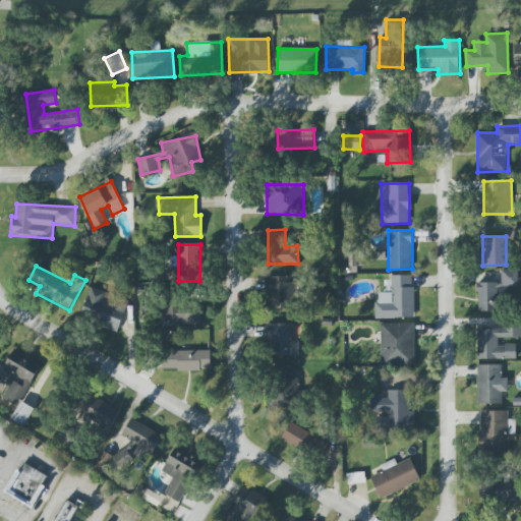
[(479,311),(501,311),(500,296),(518,295),(518,270),(502,270),(502,282),(478,283),(479,311)]
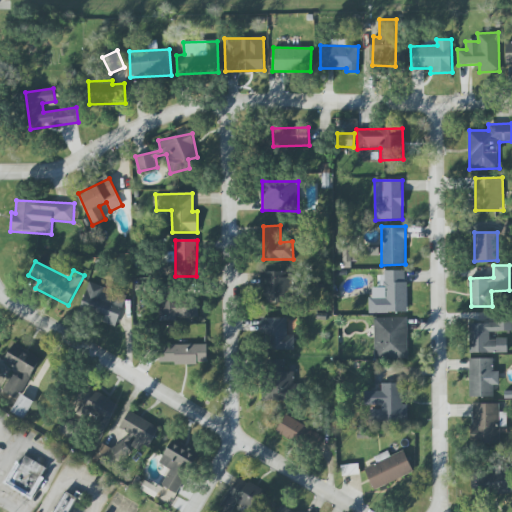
[(291,272),(262,271),(261,297),(290,298),(291,272)]
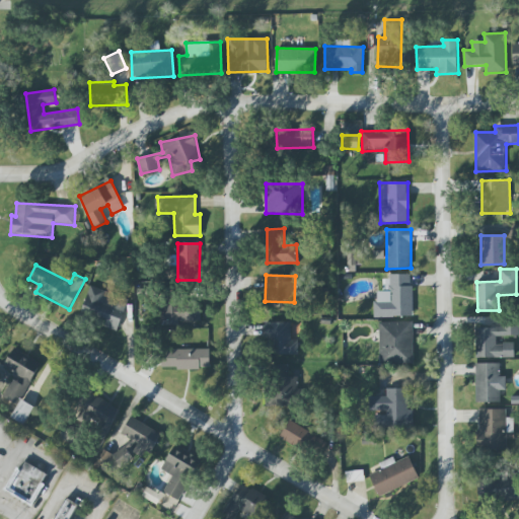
[(412,275),(385,276),(385,292),(375,292),(375,317),(413,316),(412,275)]
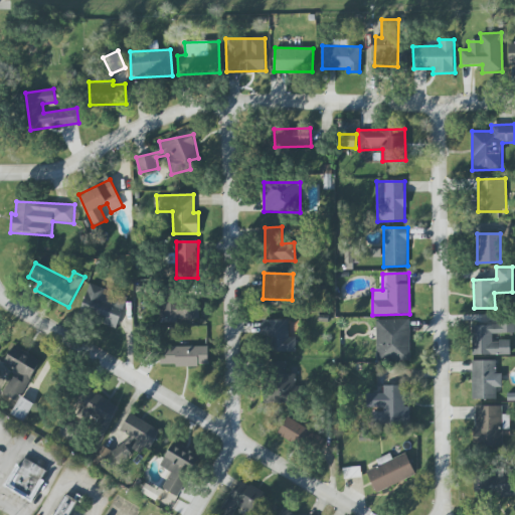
[(128,298),(90,284),(78,313),(117,327),(128,298)]
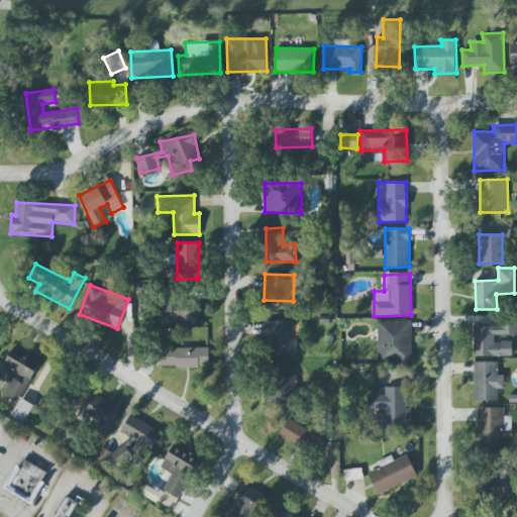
[(200,301),(161,301),(162,323),(200,323),(200,301)]
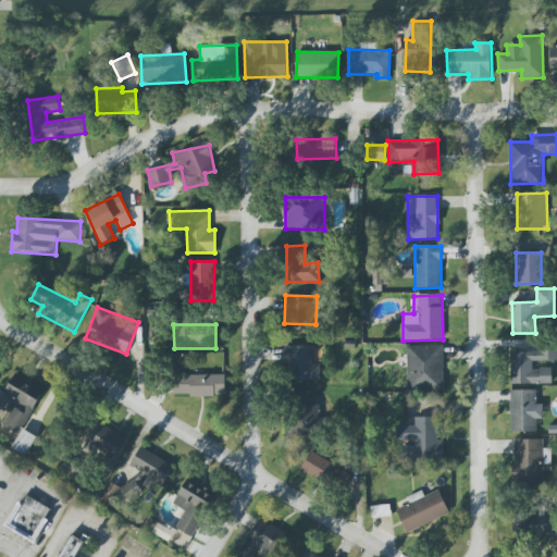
[(407,346),(408,391),(444,390),(443,345),(407,346)]
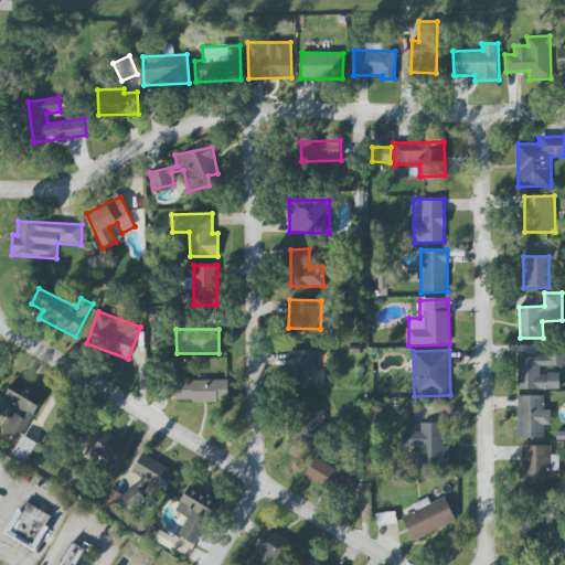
[(561,388),(560,373),(542,373),(542,366),(564,365),(564,350),(547,350),(547,356),(518,358),(518,390),(561,388)]
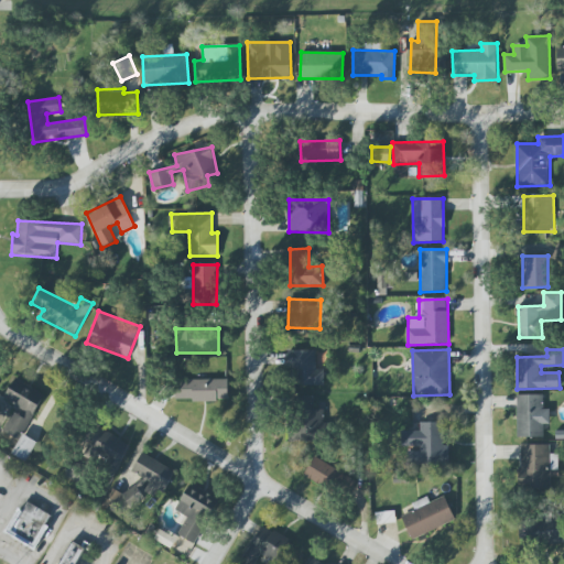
[(324,369),(316,369),(316,350),(291,351),(292,386),(324,384),(324,369)]
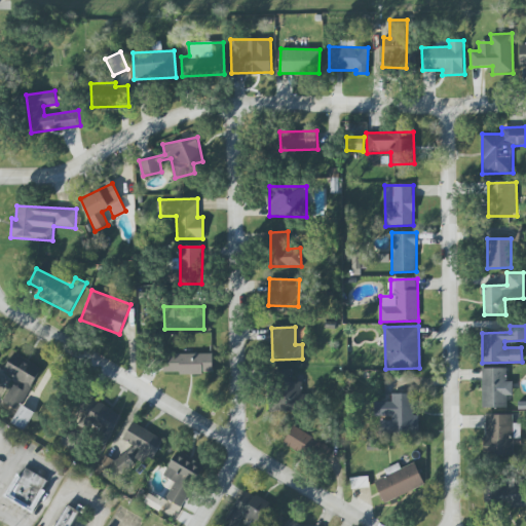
[(3,402),(19,410),(41,368),(13,352),(3,373),(15,379),(3,402)]
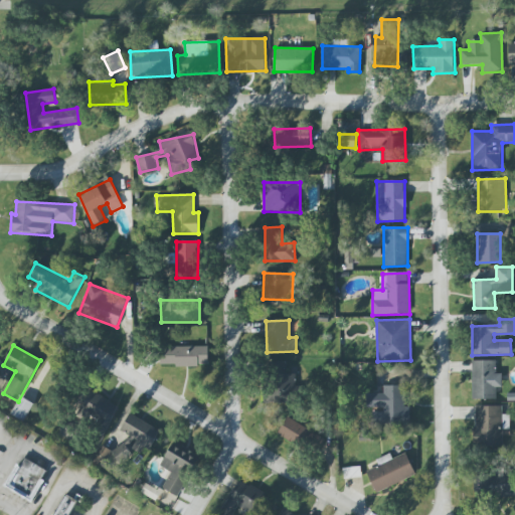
[(208,364),(208,346),(159,347),(160,366),(208,364)]
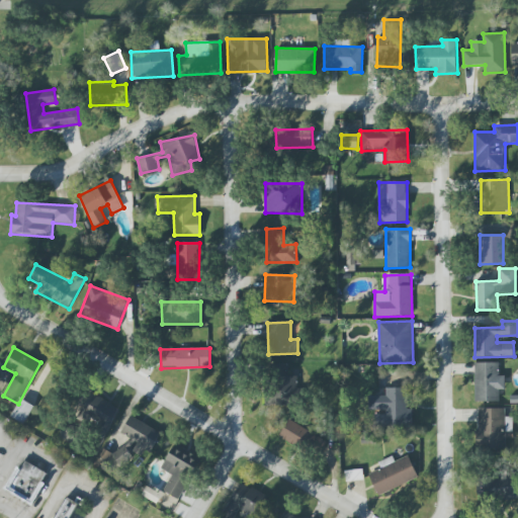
[(475,363),(476,402),(500,402),(499,390),(505,390),(505,376),(499,376),(499,362),(475,363)]
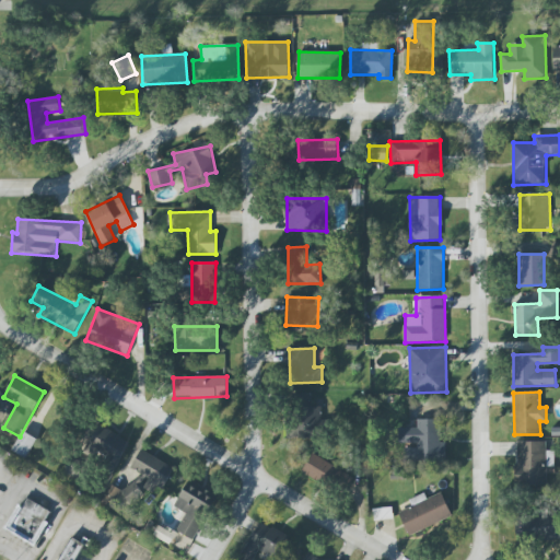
[(319,440),(322,407),(296,406),(294,438),(319,440)]
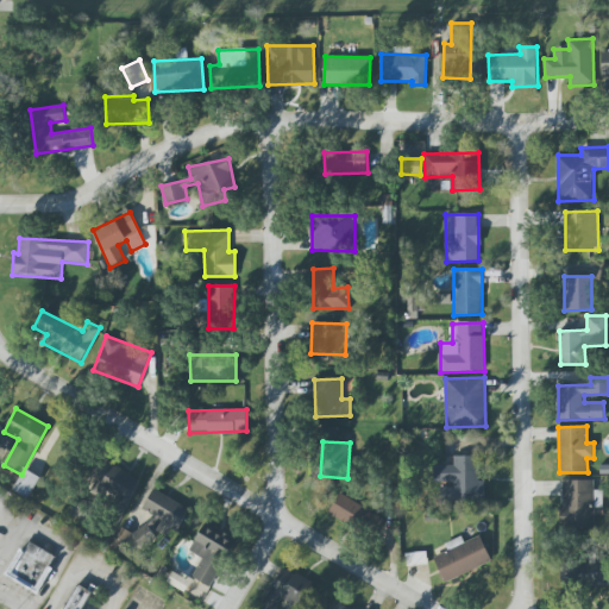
[(433,465),(434,484),(441,484),(441,503),(485,503),(485,481),(478,481),(478,456),(453,456),(454,465),(433,465)]
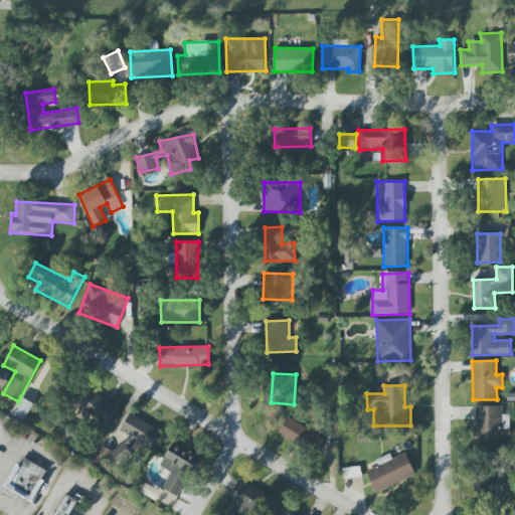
[(107,432),(120,405),(91,390),(77,416),(107,432)]
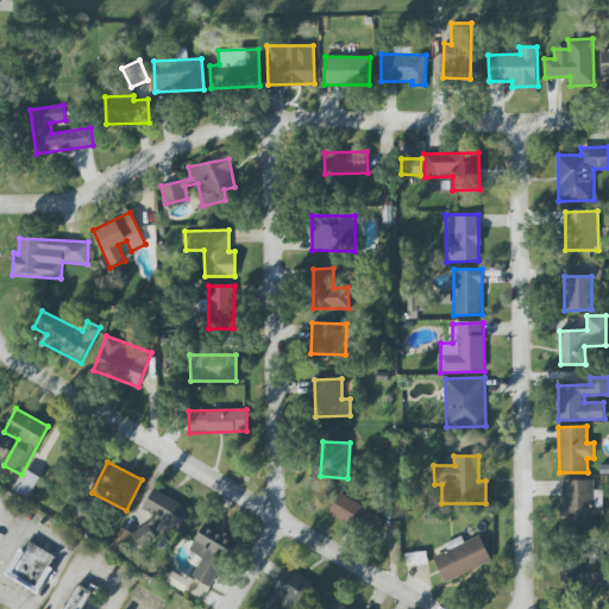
[(23,470),(11,491),(26,501),(38,479),(23,470)]
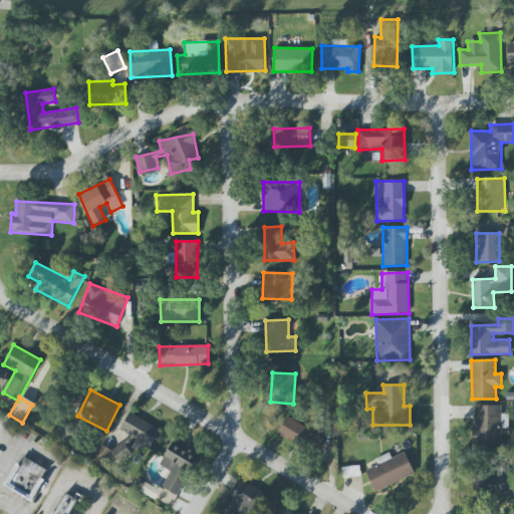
[(502,406),(475,405),(475,445),(501,446),(502,406)]
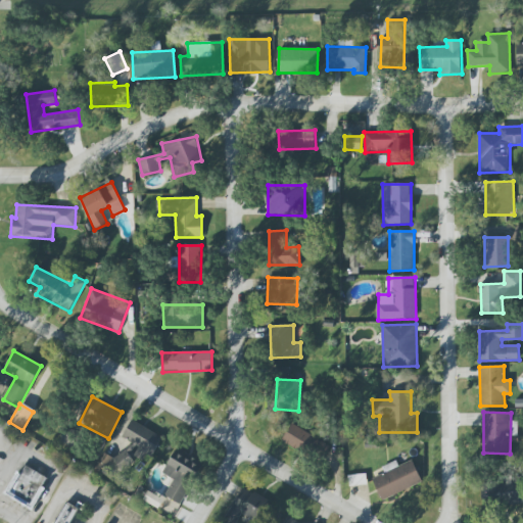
[(162,436),(131,420),(123,436),(128,439),(116,460),(103,452),(94,468),(105,473),(108,466),(125,474),(134,456),(148,463),(162,436)]
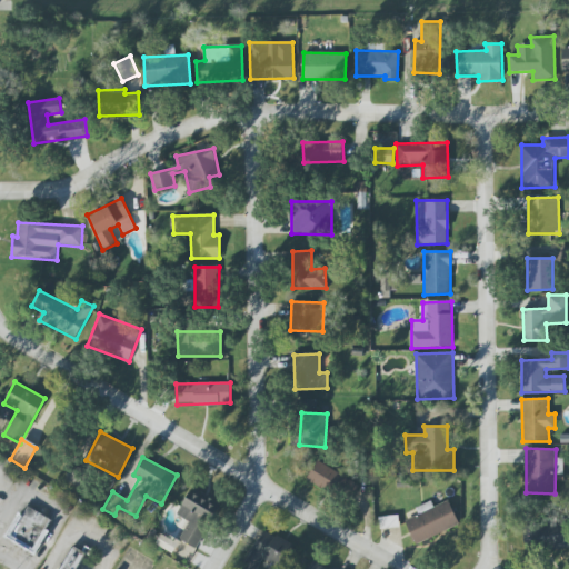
[(307,479),(331,493),(342,475),(318,460),(307,479)]
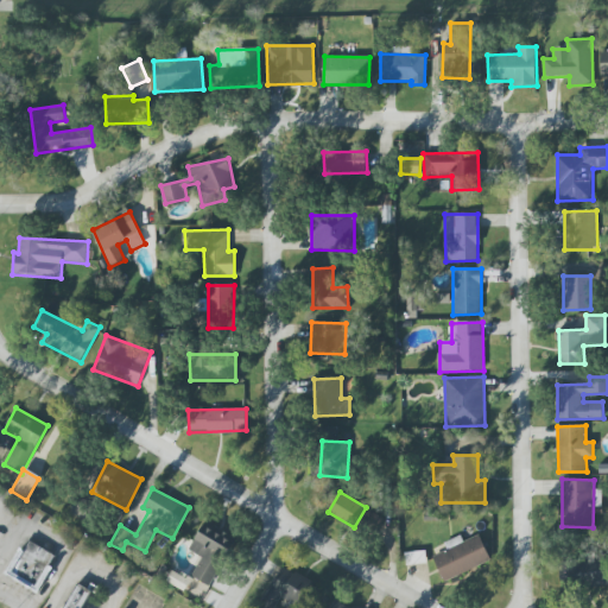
[(192,578),(214,587),(233,536),(202,524),(190,551),(201,556),(192,578)]
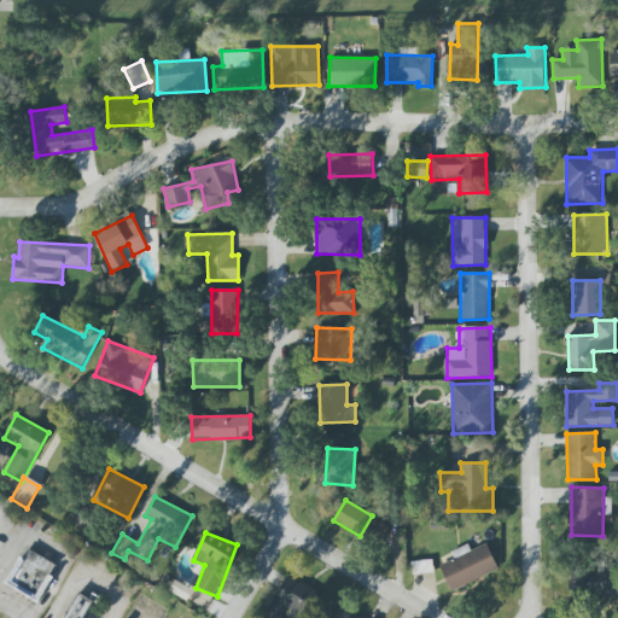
[(500,570),(488,543),(471,551),(468,544),(452,552),(455,559),(439,566),(452,592),(500,570)]
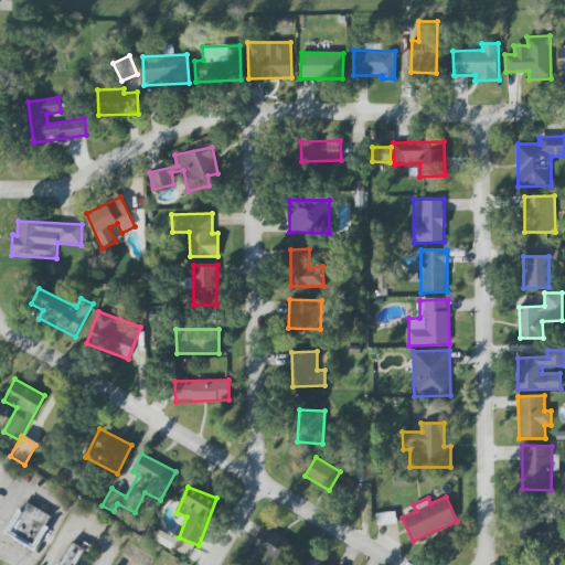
[(54,518),(28,502),(23,511),(19,509),(6,534),(35,551),(54,518)]
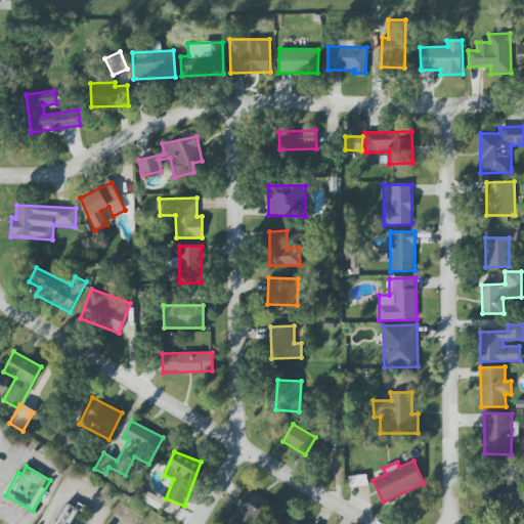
[(365,476),(348,478),(349,488),(367,486),(365,476)]
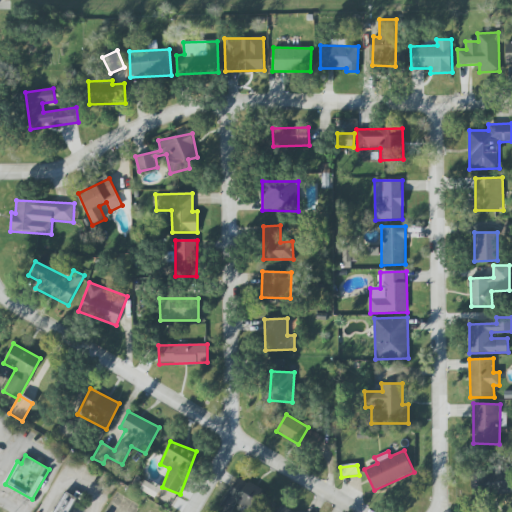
[(472,493),(509,491),(508,468),(471,470),(472,493)]
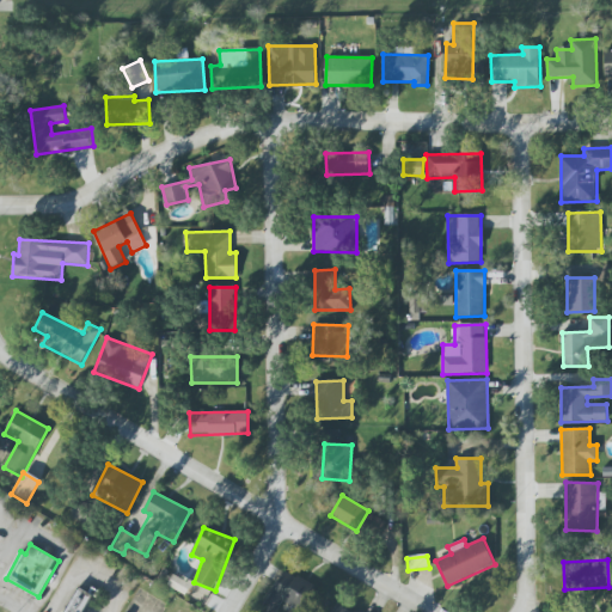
[(259,611),(276,611),(283,600),(301,611),(314,586),(283,568),(259,611)]
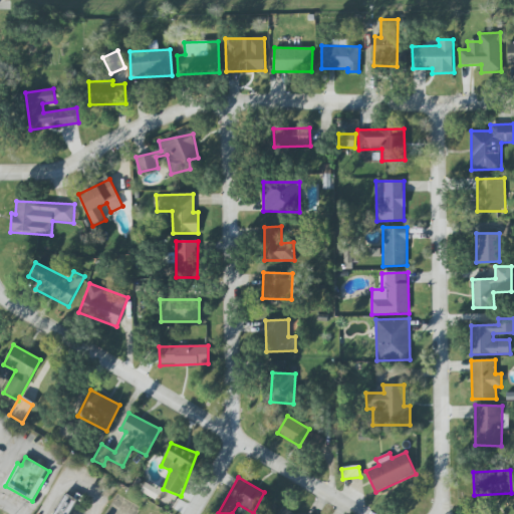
[(145,483),(140,492),(155,500),(160,492),(145,483)]
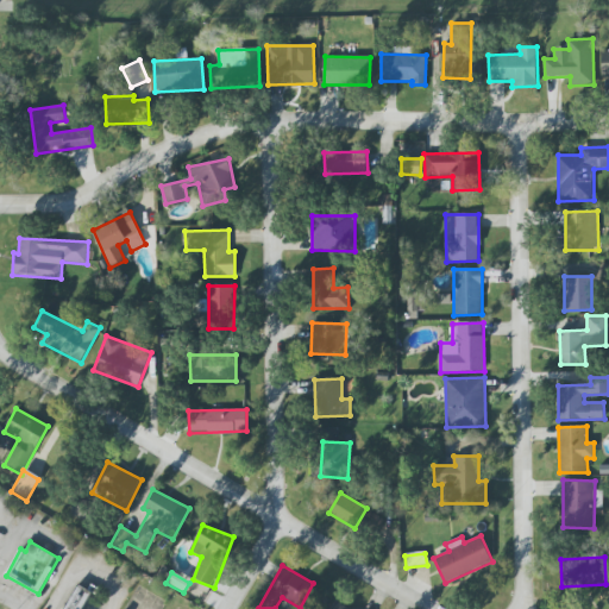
[(82,608),(93,592),(77,584),(62,608),(82,608)]
